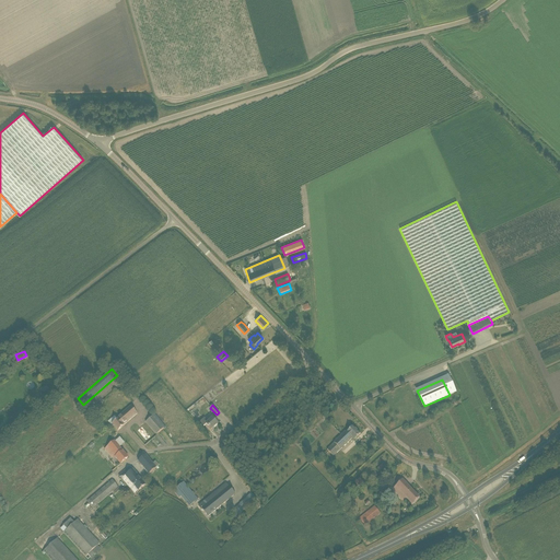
[(137,413),(130,406),(116,418),(117,420),(112,424),(118,431),(124,426),(137,413)]
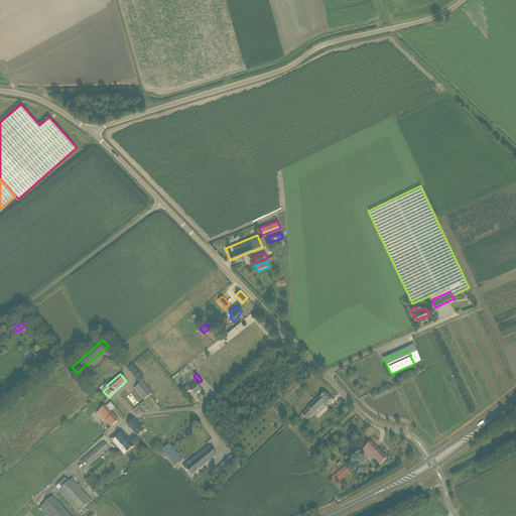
[(151,395),(141,383),(134,389),(144,400),(151,395)]
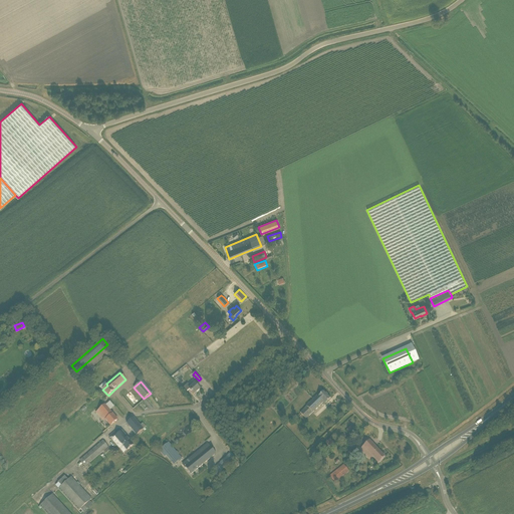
[(191,388),(188,383),(183,388),(187,392),(189,390),(194,395),(200,390),(195,383),(191,388)]
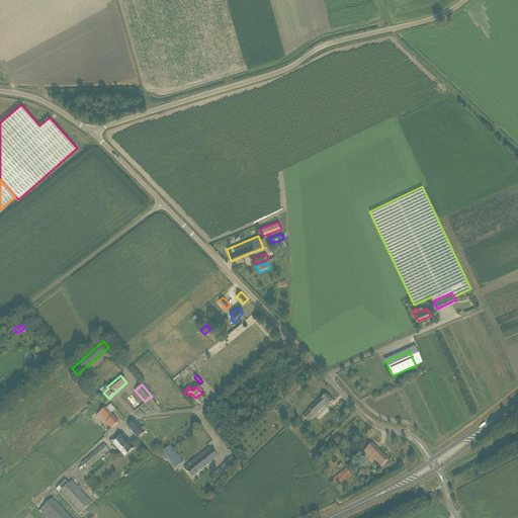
[(131,395),(124,400),(133,410),(140,404),(131,395)]
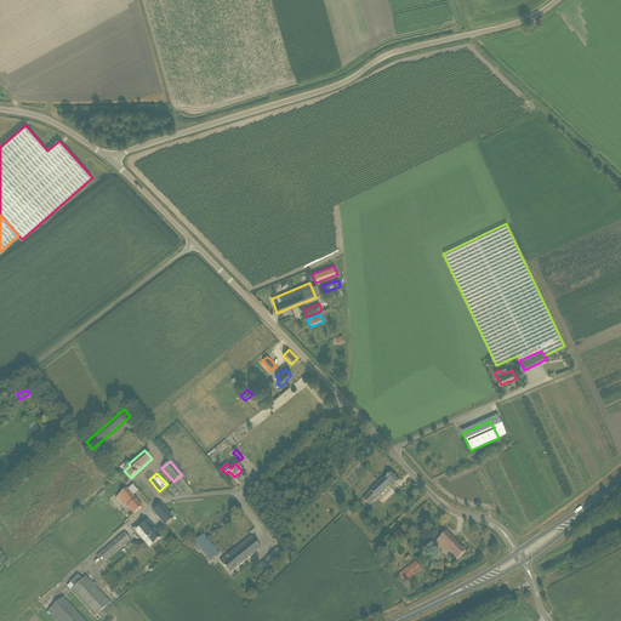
[(393,489),(399,482),(391,473),(385,480),(383,478),(363,499),(370,507),(391,486),(393,489)]
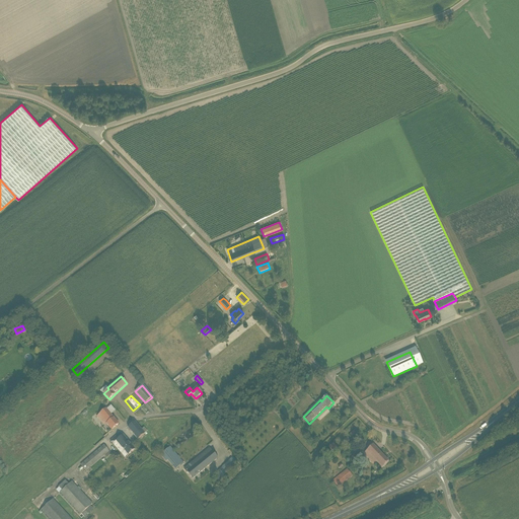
[(119,424),(106,410),(105,409),(99,415),(104,420),(101,422),(103,424),(105,423),(112,430),(119,424)]
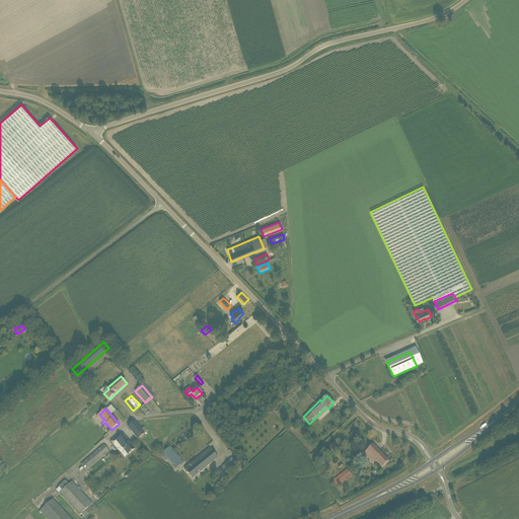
[(135,422),(128,428),(138,440),(145,434),(135,422)]
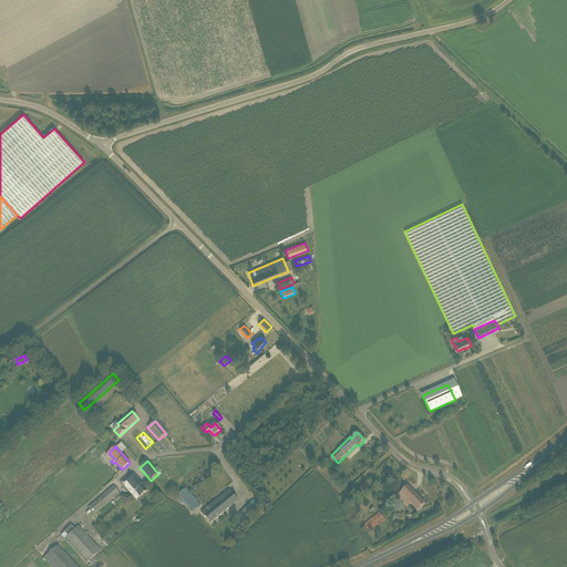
[(131,473),(121,482),(131,494),(134,492),(140,497),(147,491),(134,476),(131,473)]
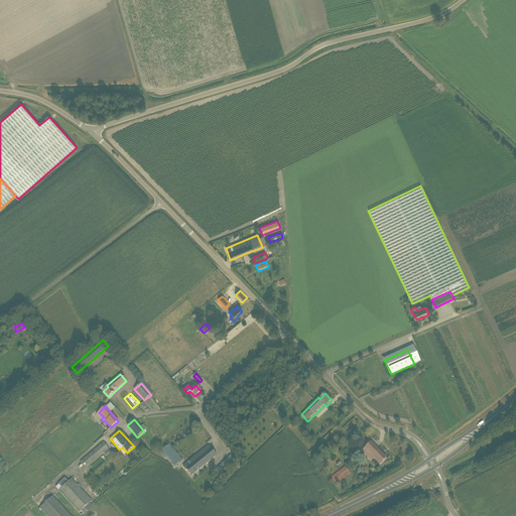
[(51,448),(61,439),(57,434),(46,443),(51,448)]
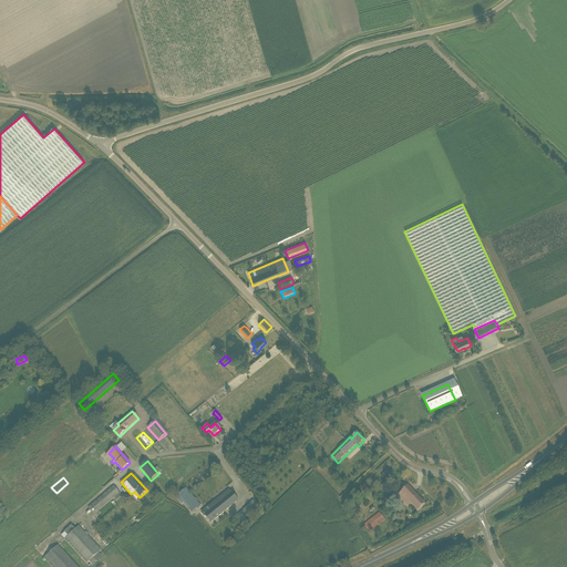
[(360,488),(364,495),(370,491),(364,484),(360,488)]
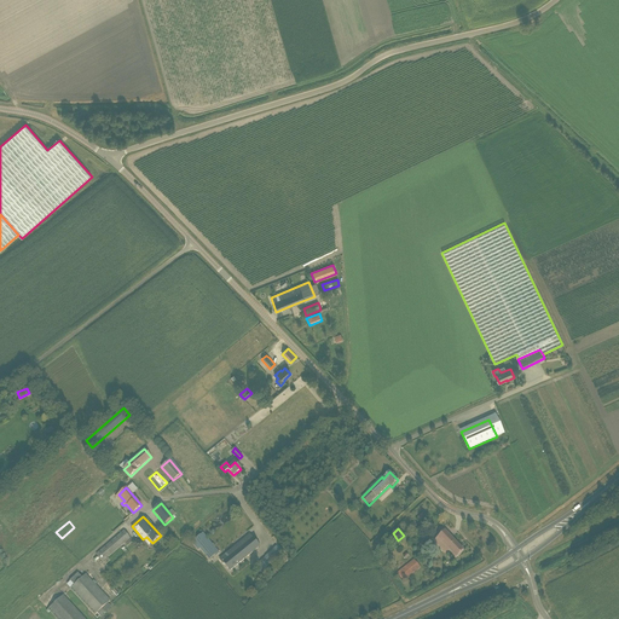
[(103,562),(131,538),(125,531),(97,555),(100,560),(103,562)]
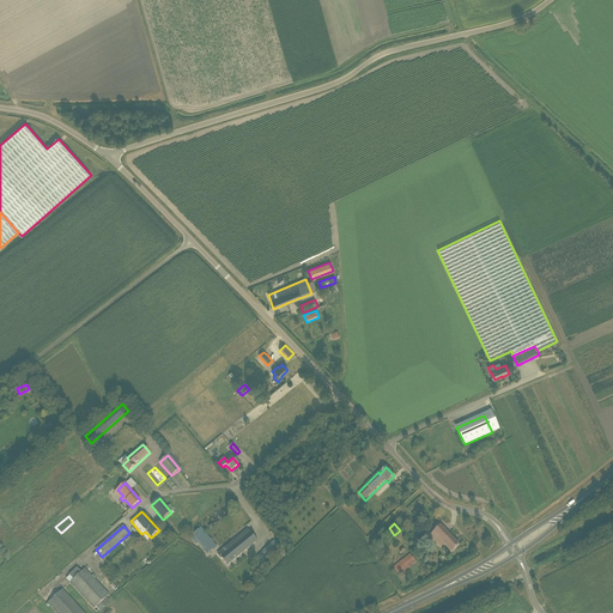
[(459,545),(441,526),(430,536),(442,548),(445,546),(451,552),(459,545)]
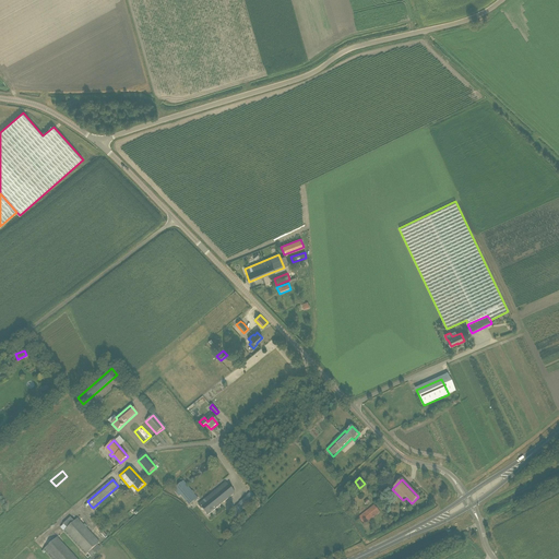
[(183,482),(175,488),(189,506),(198,499),(183,482)]
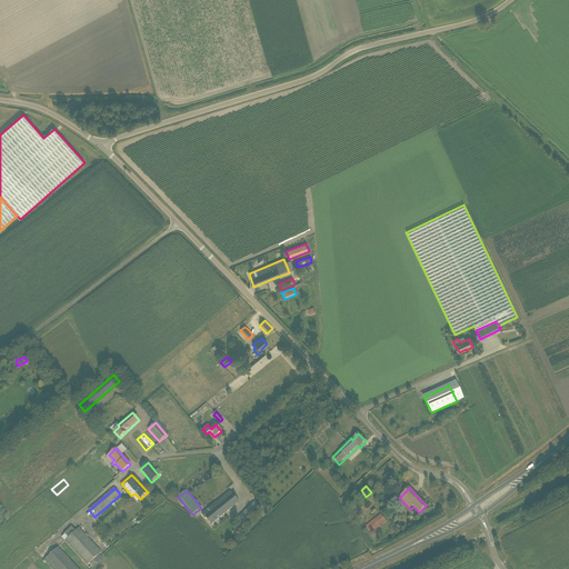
[(239,502),(238,502),(229,491),(208,509),(210,512),(205,517),(211,526),(239,502)]
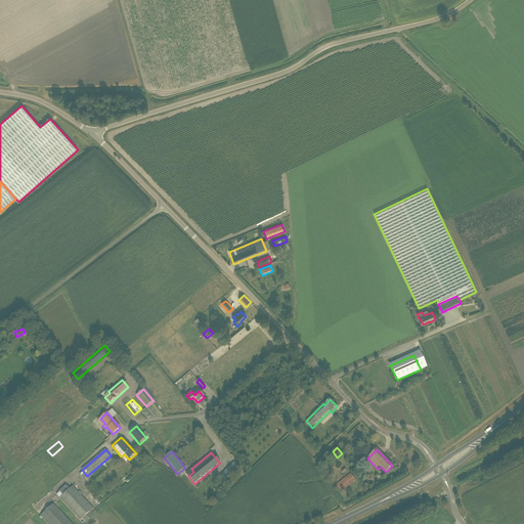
[(235,463),(224,472),(220,477),(224,481),(228,476),(239,467),(235,463)]
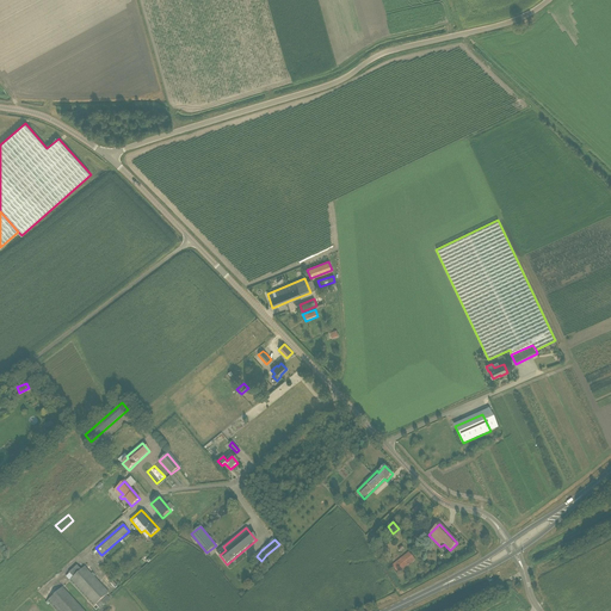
[(392,566),(397,574),(415,560),(409,553),(392,566)]
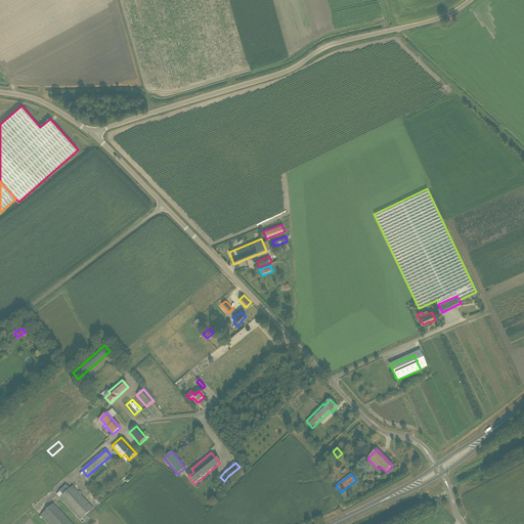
[(93,509),(73,486),(59,498),(80,521),(93,509)]
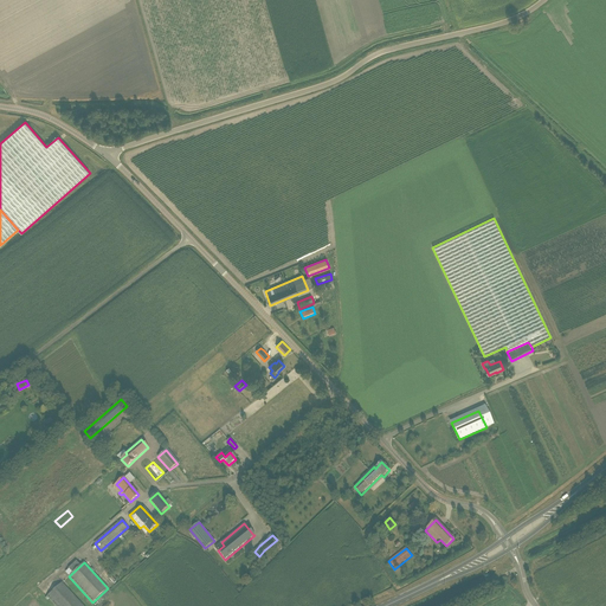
[(83,605),(62,582),(47,597),(55,605),(83,605)]
